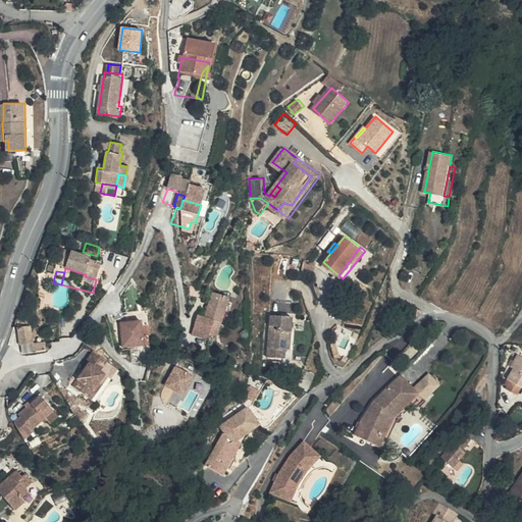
[(191,334),(216,342),(229,297),(212,293),(205,317),(198,315),(191,334)]
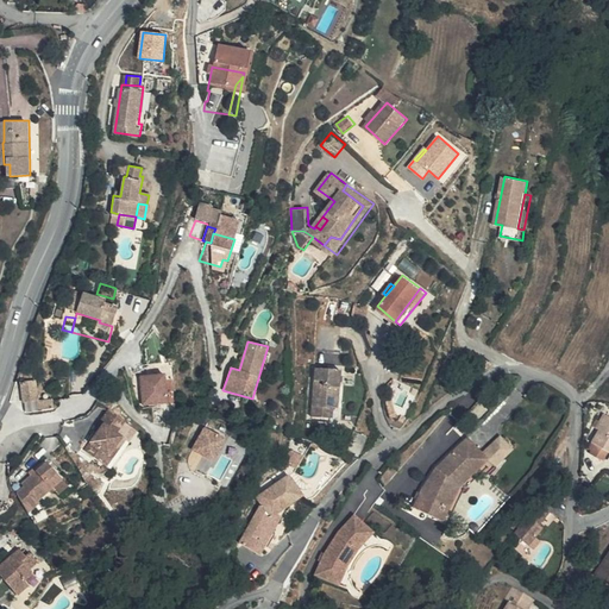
[(338,407),(341,371),(315,368),(311,415),(332,418),(333,407),(338,407)]
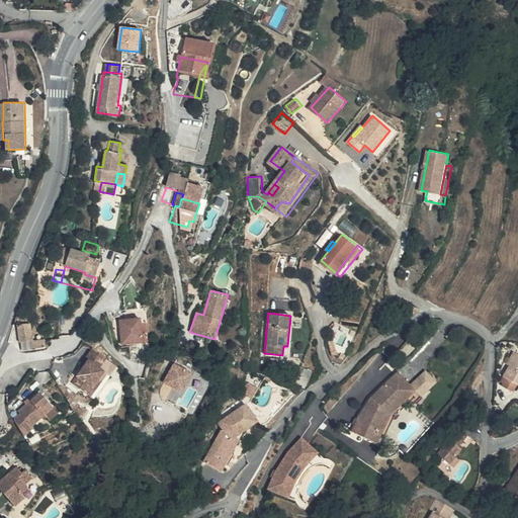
[(19,342),(32,342),(31,325),(24,325),(20,326),(19,342)]
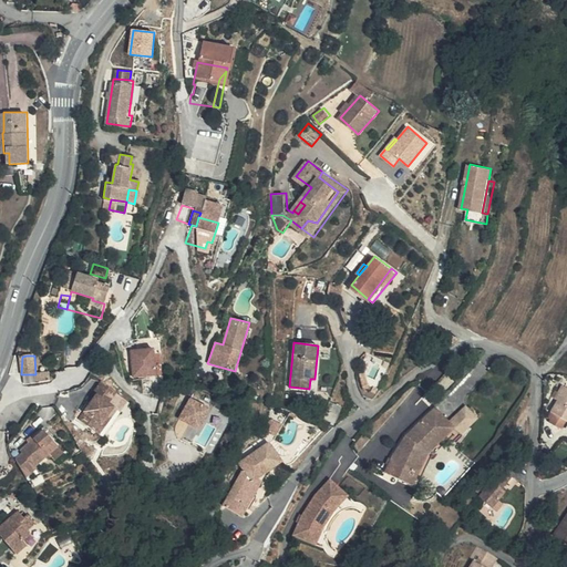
[(148,368),(126,369),(127,394),(150,393),(148,368)]
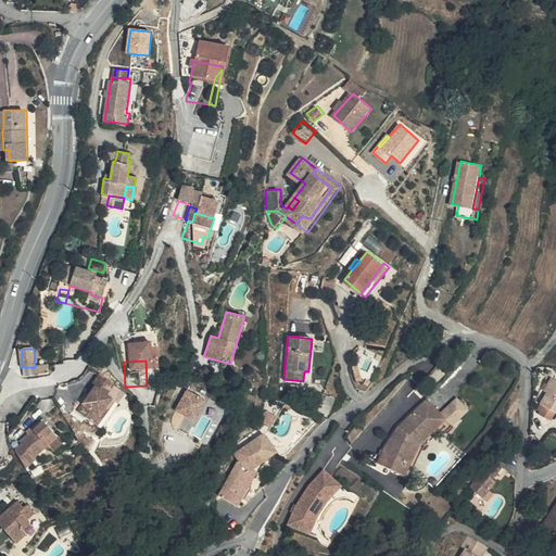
[(358,365),(354,367),(358,381),(363,380),(358,365)]
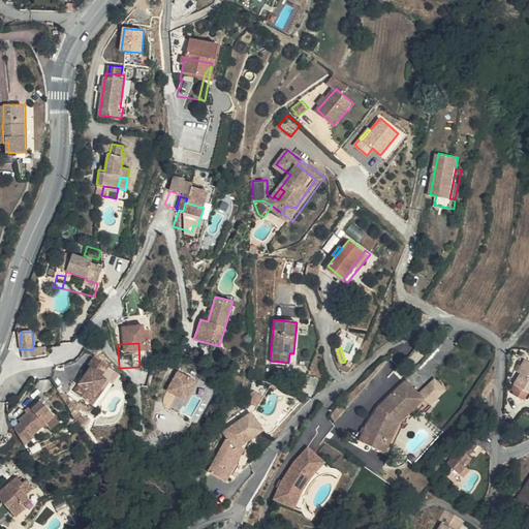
[(33,358),(47,358),(47,349),(33,349),(33,358)]
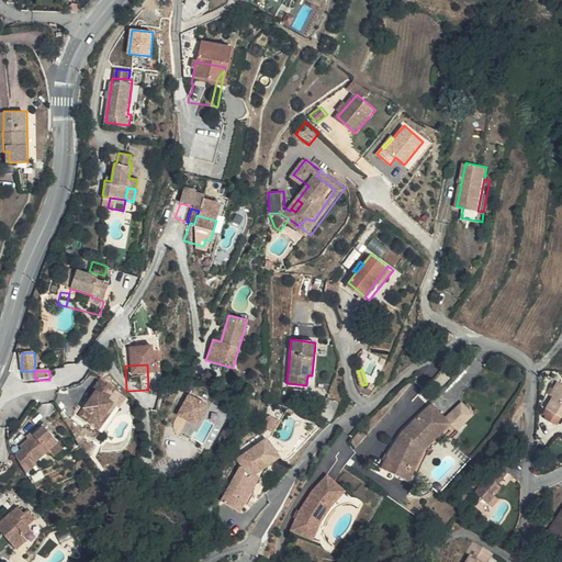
[(199,424),(209,404),(189,394),(178,414),(199,424)]
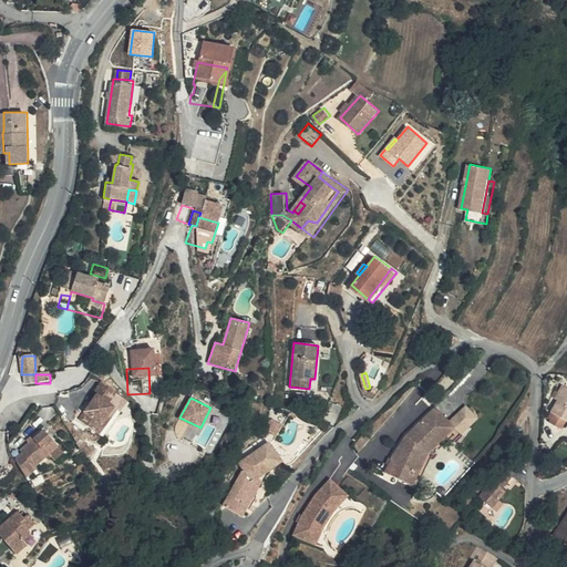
[(111,411),(95,399),(88,410),(91,412),(84,421),(73,436),(81,443),(86,436),(94,441),(102,433),(107,424),(103,421),(111,411)]
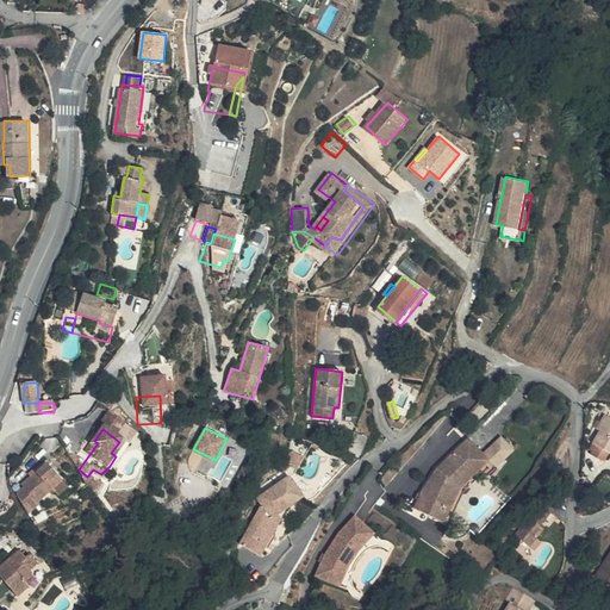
[(607,458),(609,452),(609,440),(596,429),(591,436),(585,443),(579,452),(583,455),(580,459),(585,462),(579,471),(582,472),(593,477),(598,471),(607,458)]
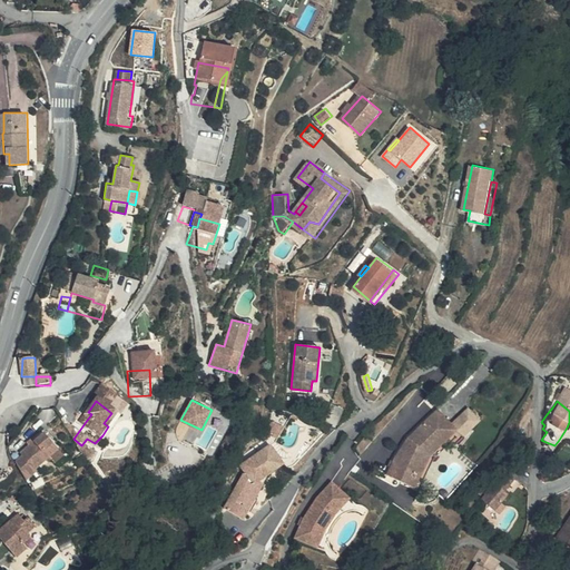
[(334,404),(328,420),(338,424),(344,409),(334,404)]
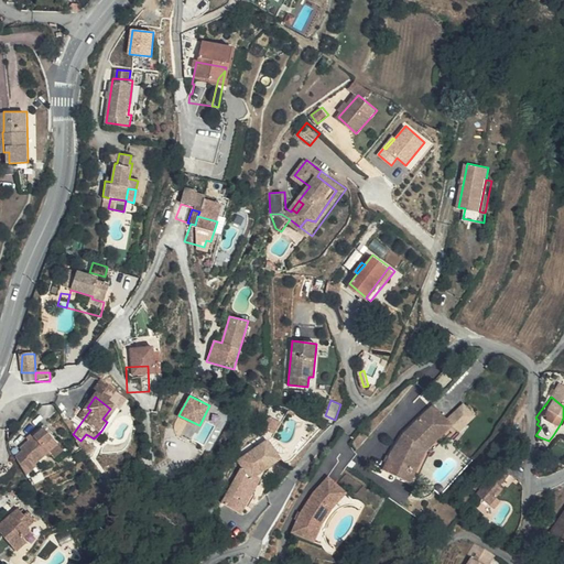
[(541,410),(546,403),(542,400),(538,408),(541,410)]
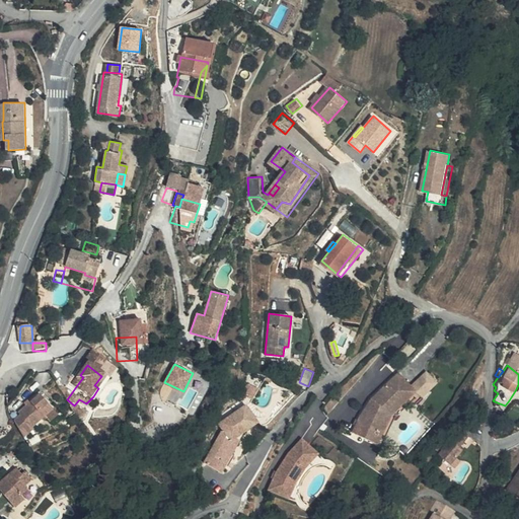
[(77,385),(83,377),(80,375),(74,383),(77,385)]
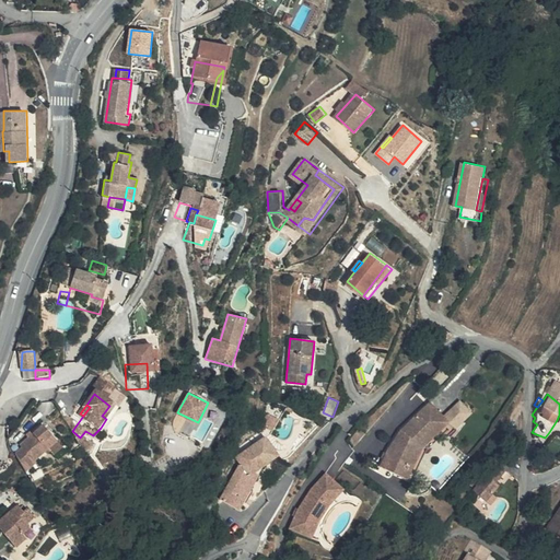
[(549,432),(553,435),(559,426),(559,422),(557,420),(549,432)]
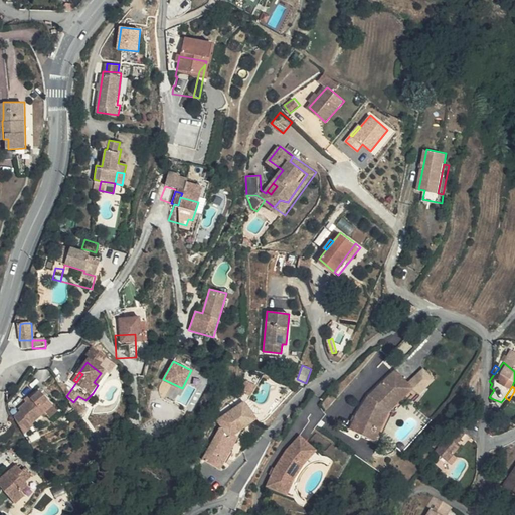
[(341,449),(359,457),(364,447),(370,449),(380,426),(391,415),(403,403),(387,388),(369,406),(373,411),(365,418),(362,413),(354,424),(341,449)]
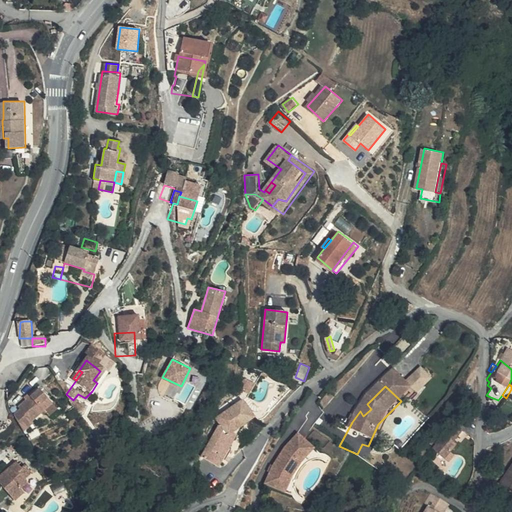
[(94,393),(92,391),(85,398),(78,394),(73,400),(84,407),(94,393)]
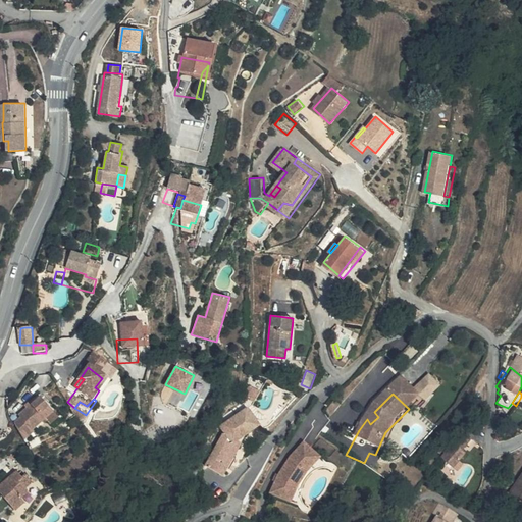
[(242,442),(238,440),(260,425),(247,406),(218,425),(223,433),(205,464),(223,474),(242,442)]
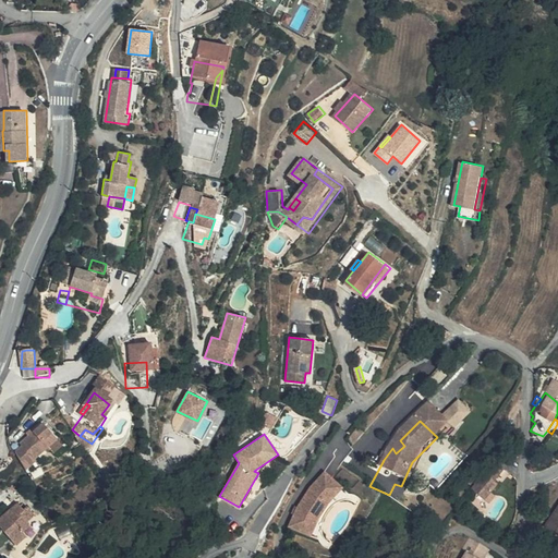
[(334,435),(320,463),(339,472),(352,445),(334,435)]
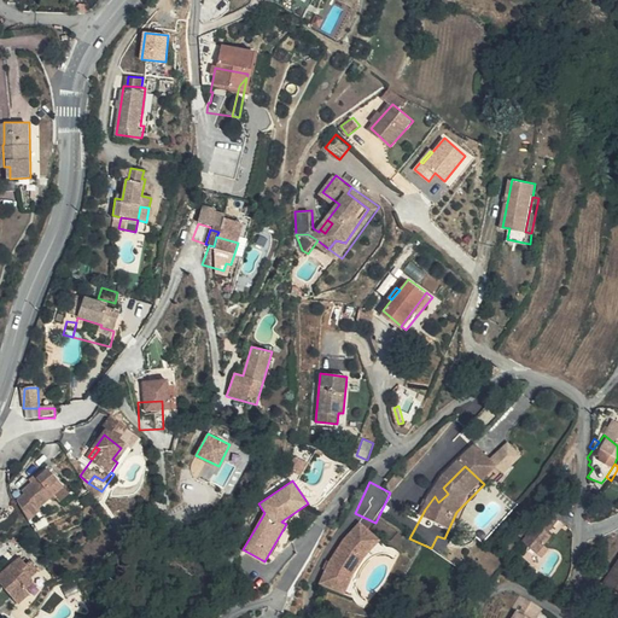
[(484,484),(470,499),(474,502),(478,499),(485,505),(495,495),(484,484)]
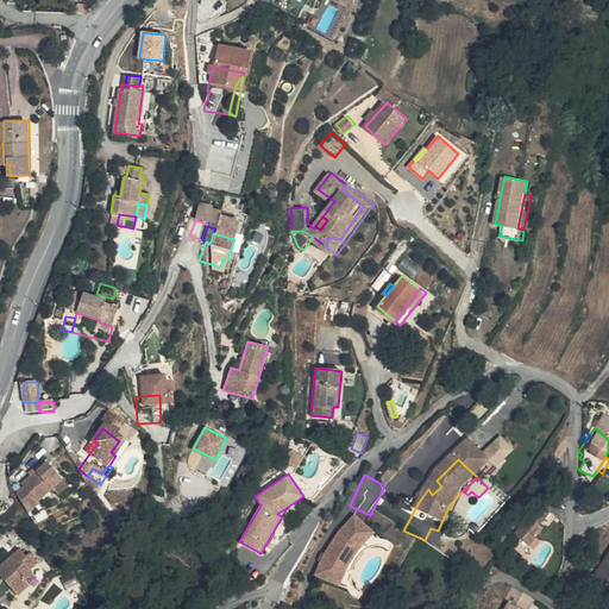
[(17,508),(10,514),(20,533),(31,525),(26,518),(51,496),(38,479),(11,501),(17,508)]
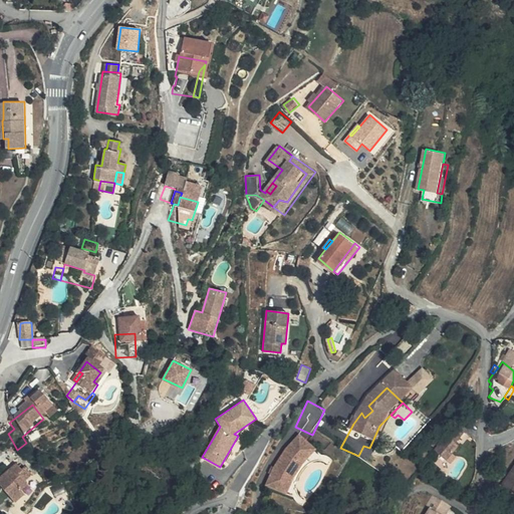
[(368,406),(361,413),(364,418),(372,411),(368,406)]
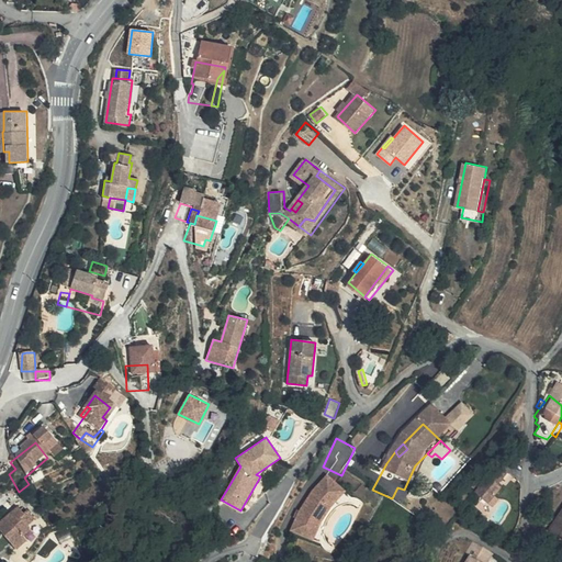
[(420,471),(431,457),(427,453),(415,465),(404,490),(397,487),(392,498),(404,504),(420,471)]
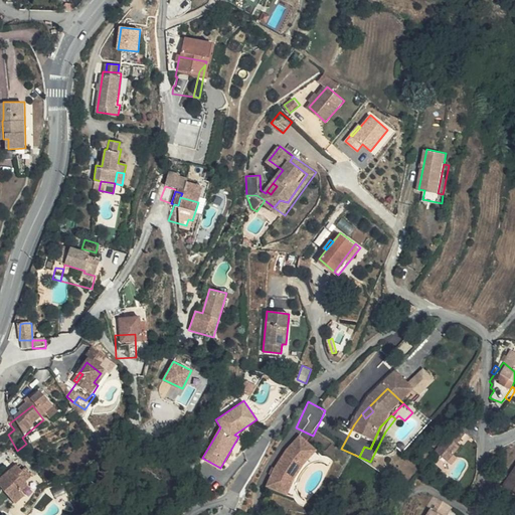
[(427,469),(440,479),(447,471),(453,464),(449,461),(458,449),(447,440),(438,452),(440,454),(427,469)]
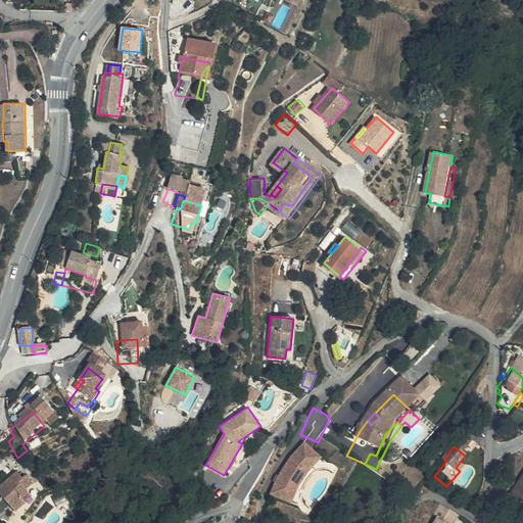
[(284,502),(290,493),(294,486),(298,489),(313,476),(296,461),(280,477),(270,492),(263,510),(283,519),(288,505),(284,502)]
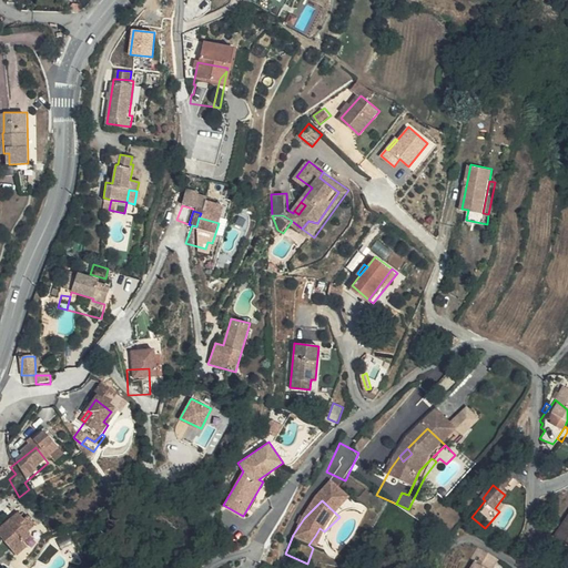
[(496,524),(493,519),(485,528),(489,531),(496,524)]
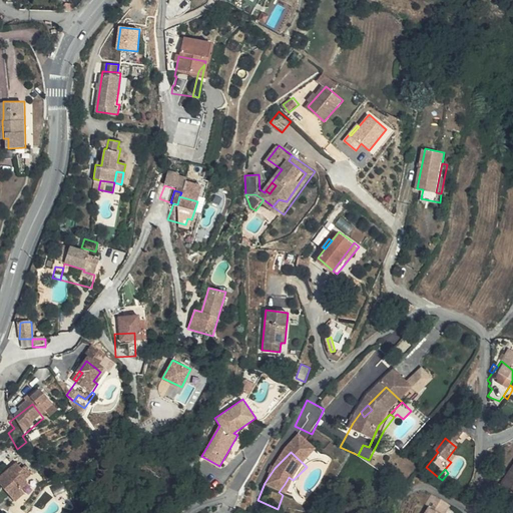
[(512,476),(511,479),(512,481),(508,487),(504,485),(494,501),(506,510),(512,499),(512,476)]
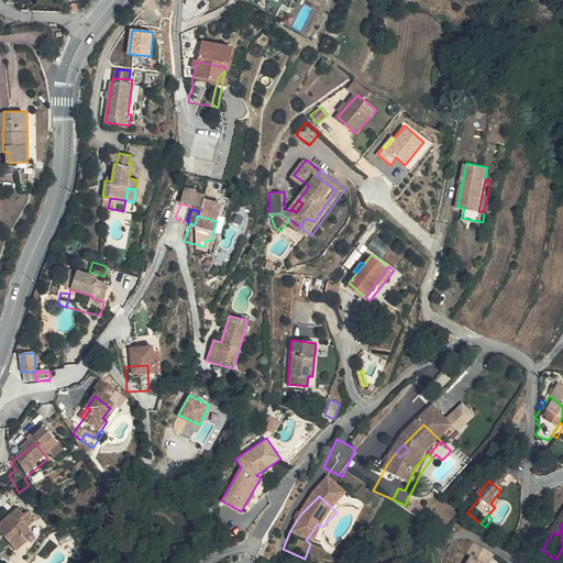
[(562,528),(561,526),(558,525),(553,532),(558,534),(562,528)]
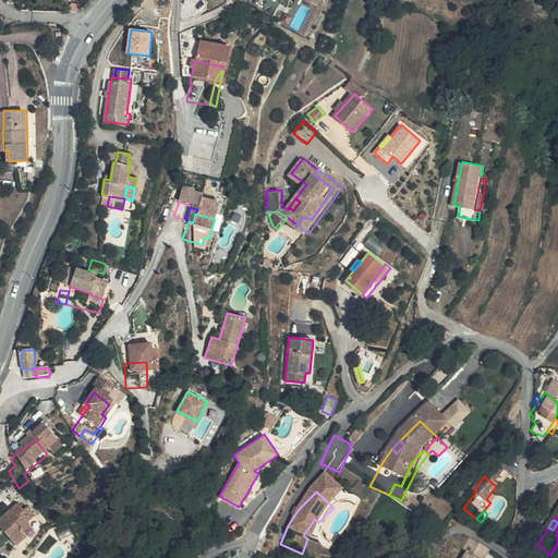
[(26,534),(20,526),(15,530),(10,522),(0,530),(0,555),(2,557),(13,557),(16,556),(13,552),(21,544),(17,541),(26,534)]
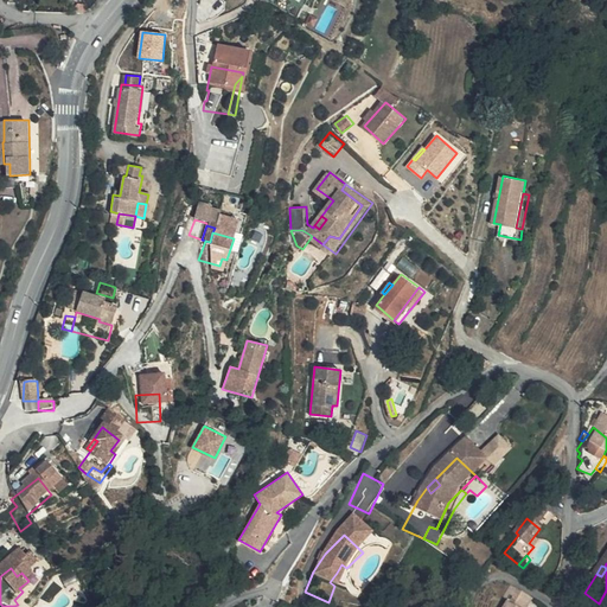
[(342,575),(337,573),(330,582),(334,586),(342,575)]
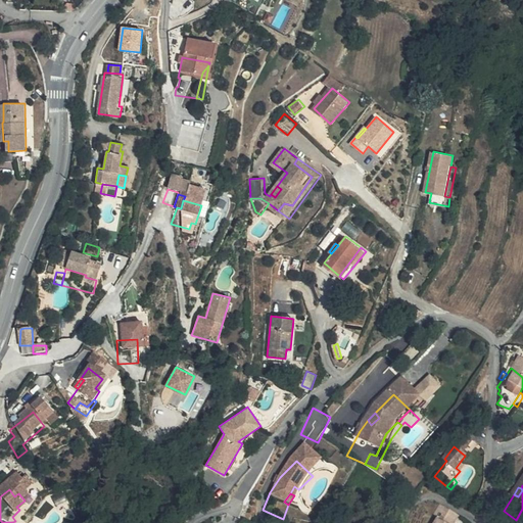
[(440,517),(435,522),(454,522),(460,514),(442,502),(434,513),(440,517)]
